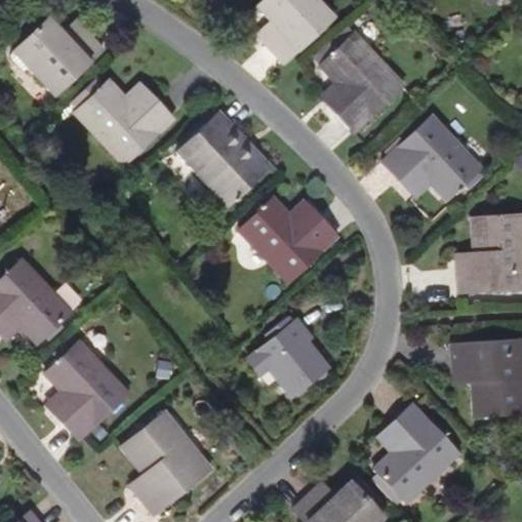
[(336,16),(321,0),(265,0),(259,5),(276,23),(283,30),(270,42),(288,63),(336,16)]
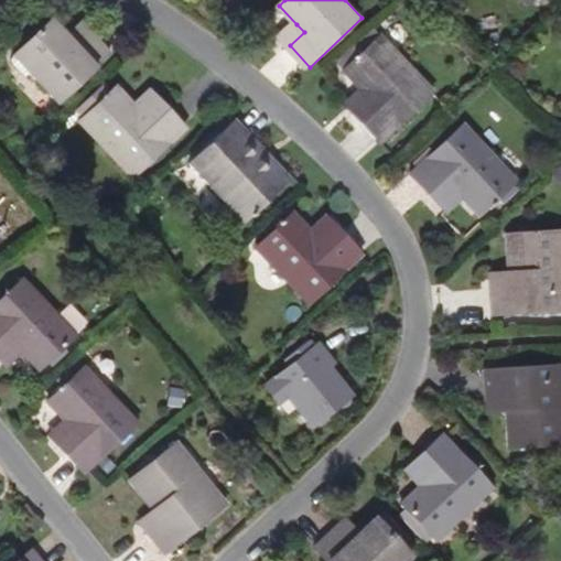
[(58,104),(111,54),(89,31),(75,44),(67,35),(52,19),(22,46),(39,64),(30,73),(58,104)]
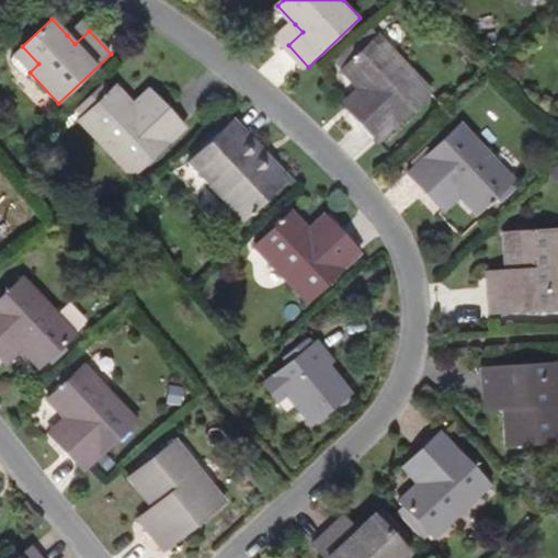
[(75,44),(89,31),(81,22),(67,35),(75,44)]
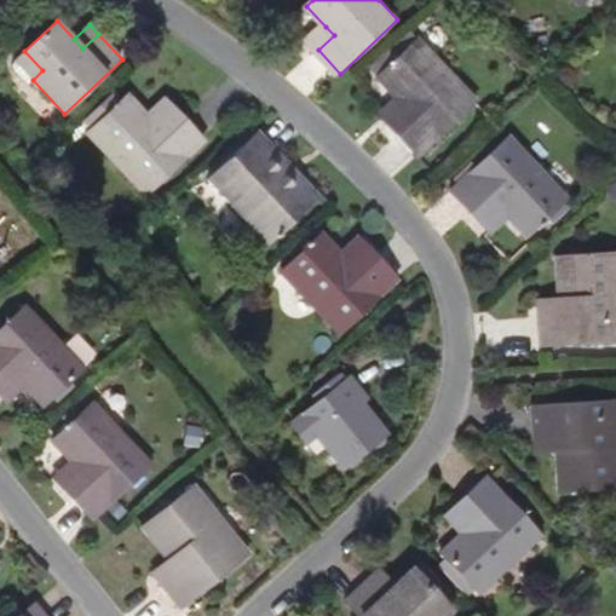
[(318,50),(334,35),(326,27),(311,41),(318,50)]
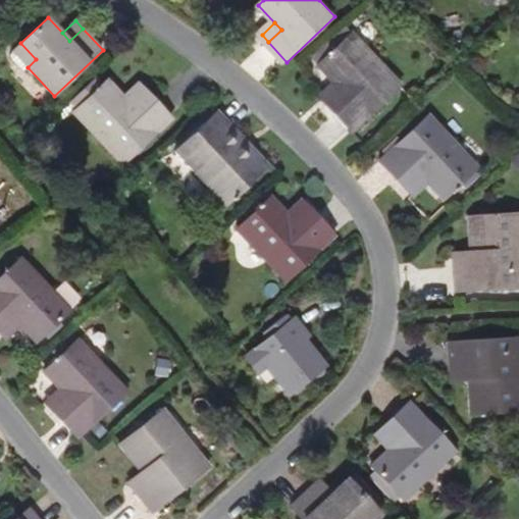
[(405,81),(356,29),(322,60),(338,76),(347,85),(331,99),(356,126),(405,81)]
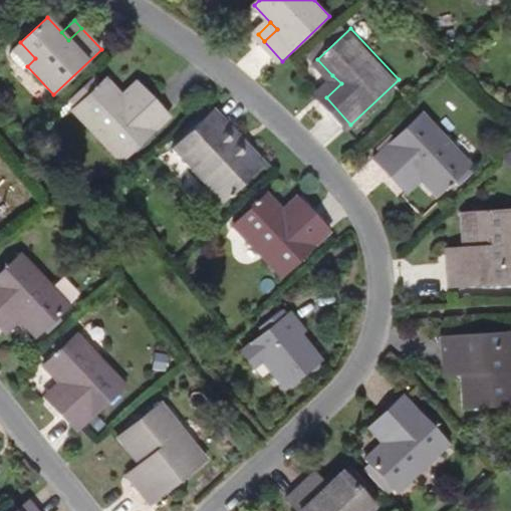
[(35,58),(20,42),(12,49),(27,66),(35,58)]
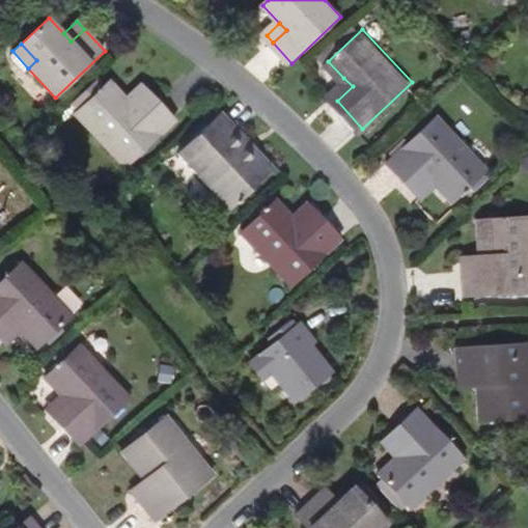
[(337,101),(353,86),(343,78),(329,92),(337,101)]
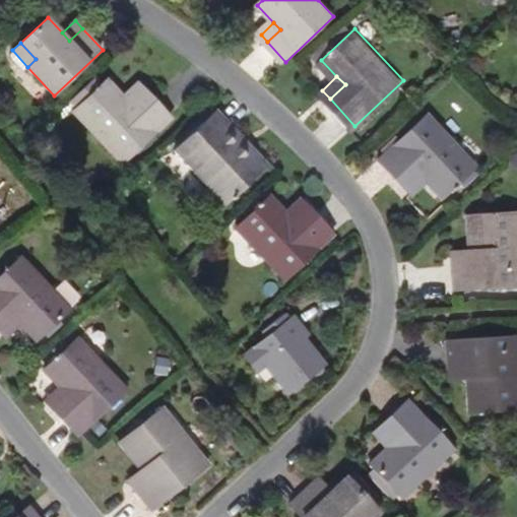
[(122,163),(172,117),(146,89),(131,104),(124,97),(108,78),(74,110),(122,163)]
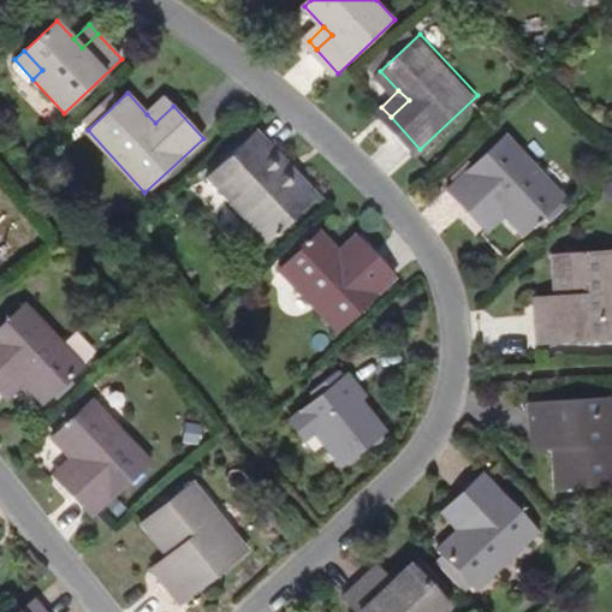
[(155,123),(173,106),(165,96),(147,114),(155,123)]
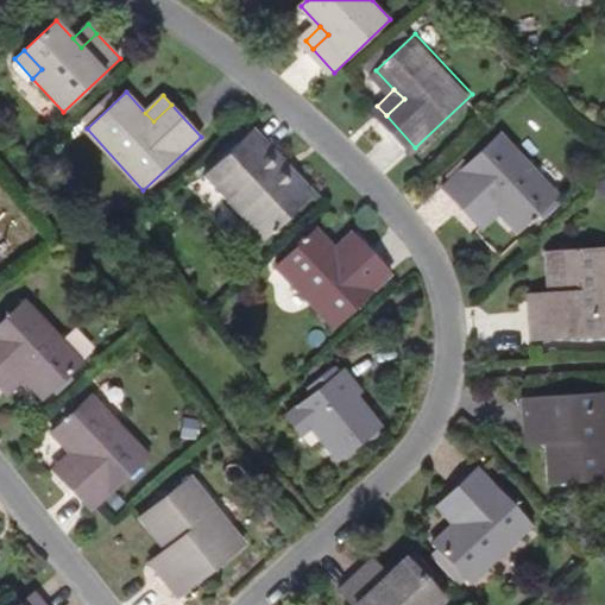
[(295,169),(256,127),(246,137),(285,178),(295,169)]
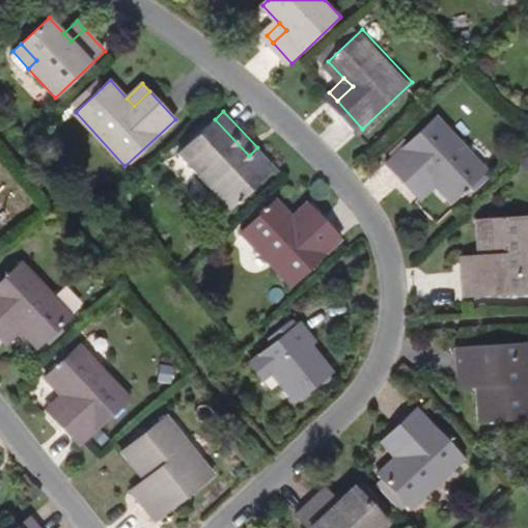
[(488,166),(439,112),(389,159),(415,187),(429,173),(438,183),(452,199),(488,166)]
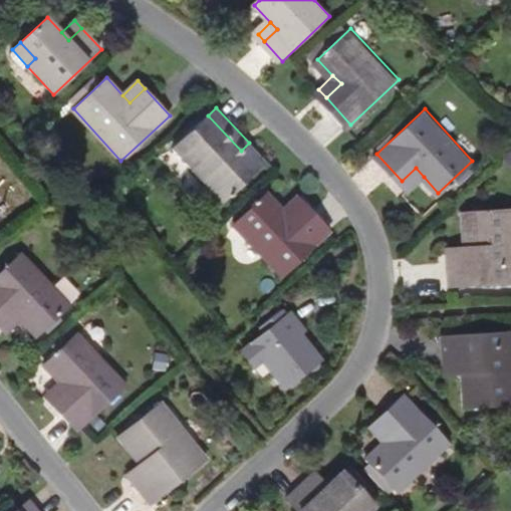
[(222,200),(265,160),(249,143),(241,151),(208,115),(174,148),(222,200)]
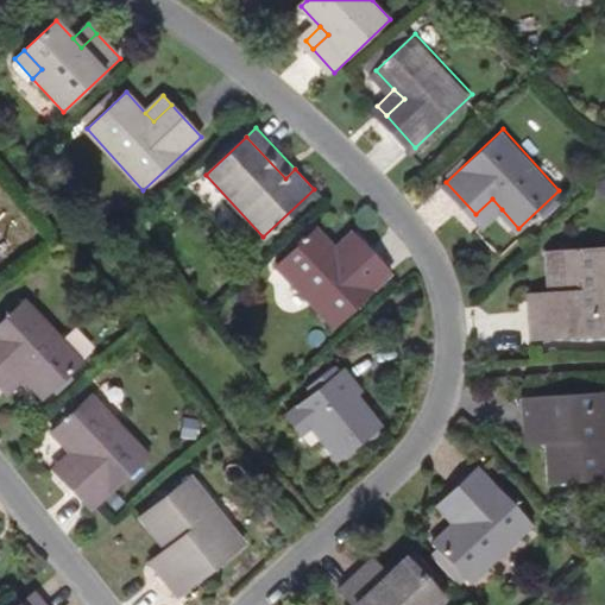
[(485,225),(502,209),(492,199),(476,214),(485,225)]
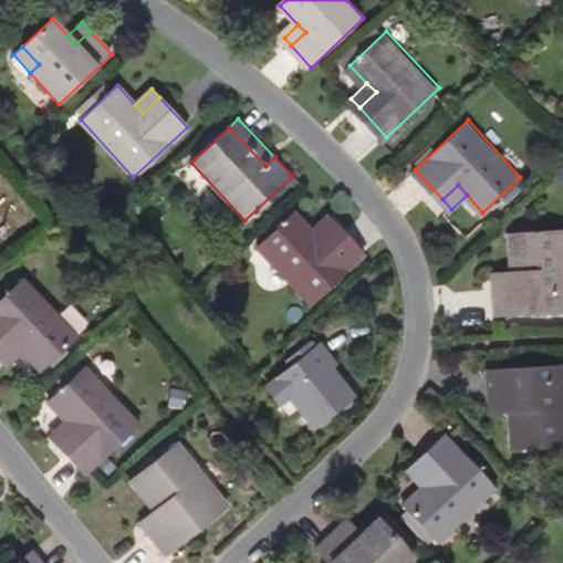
[(368,257),(340,226),(322,243),(313,233),(298,216),(260,249),(313,308),(368,257)]
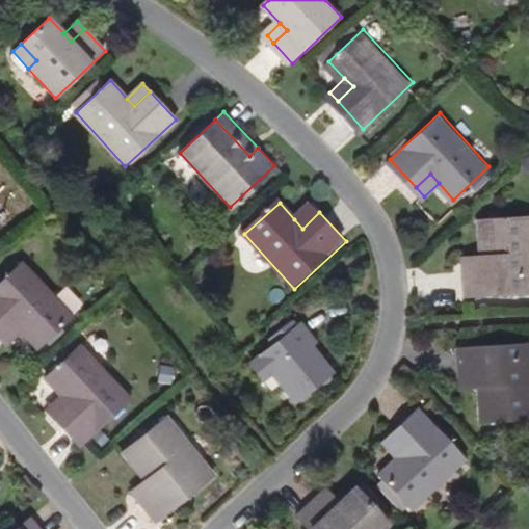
[(302,229),(319,212),(312,204),(294,219),(302,229)]
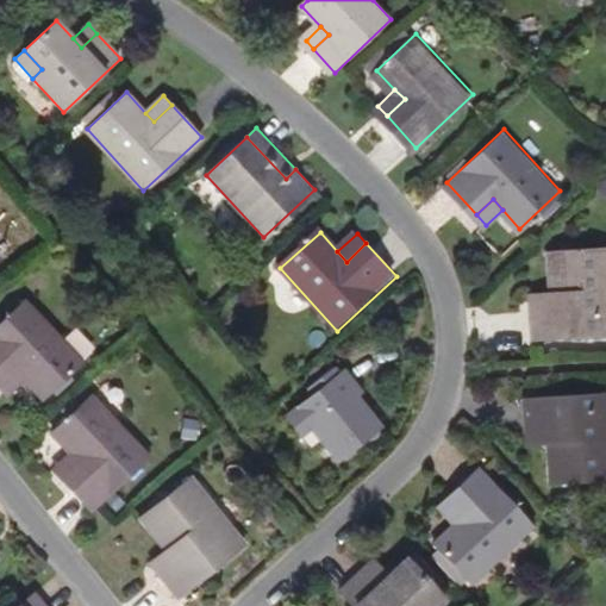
[(605,245),(545,250),(548,289),(549,304),(530,306),(532,337),(605,331),(605,245)]
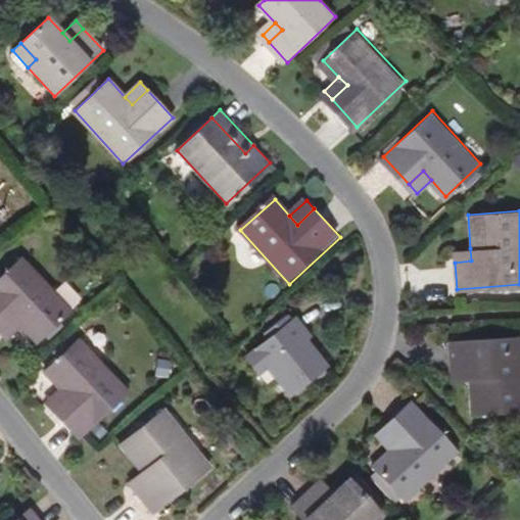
[(471,261),(470,248),(455,249),(455,263),(471,261)]
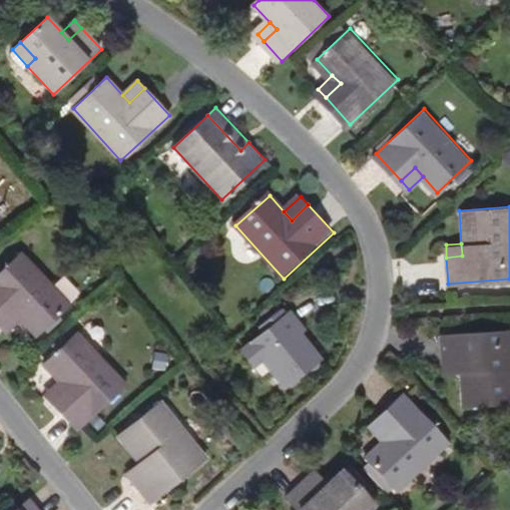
[(70,303),(23,250),(0,272),(0,323),(15,310),(23,318),(37,333),(70,303)]
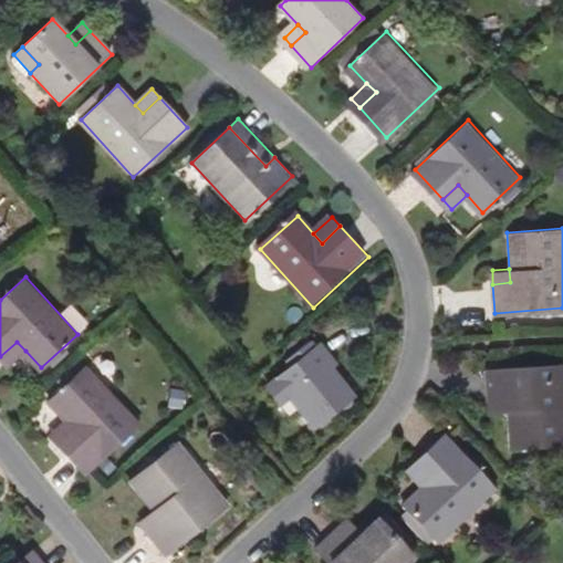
[(0,358),(8,367),(25,351),(17,342),(0,356),(0,358)]
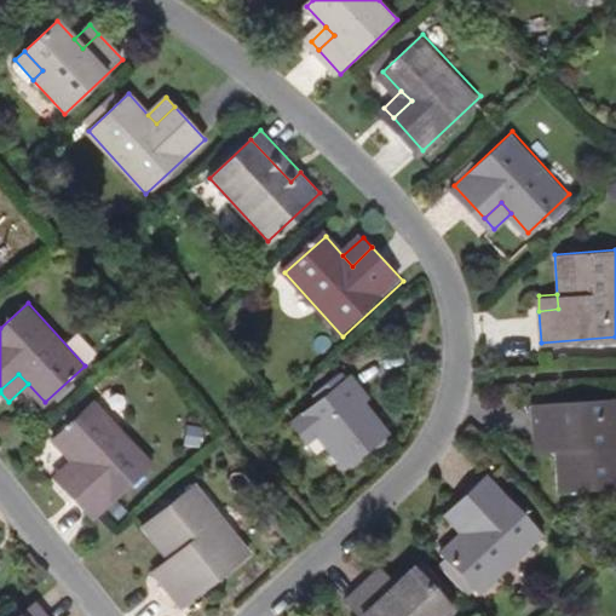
[(391,432),(358,390),(363,386),(353,374),(294,420),(310,439),(321,432),(346,466),(391,432)]
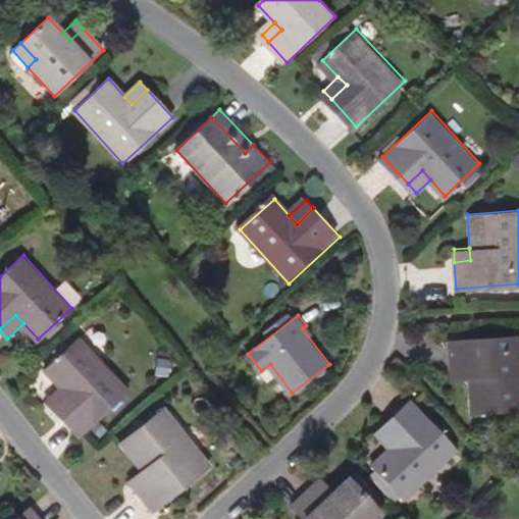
[(79,434),(128,388),(80,335),(46,367),(62,385),(69,392),(54,406),(79,434)]
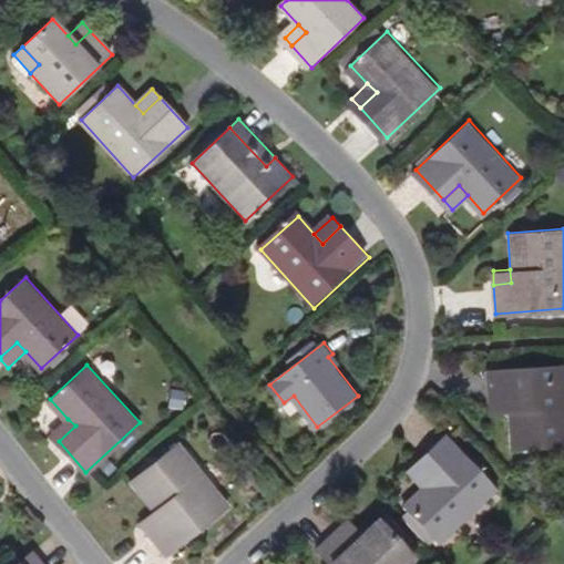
[(563,366),(490,371),(491,400),(510,399),(510,410),(512,449),(563,444),(563,366)]
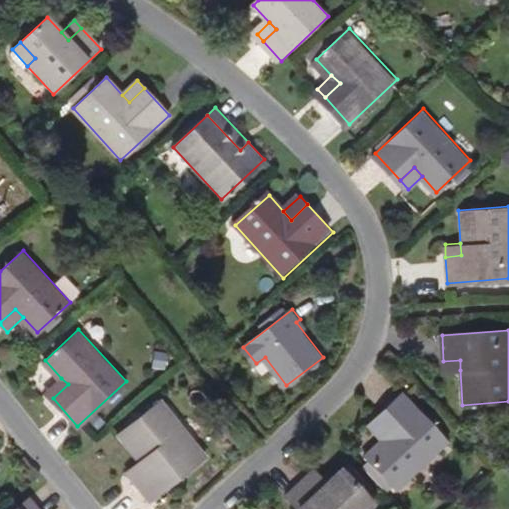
[(460,370),(460,360),(443,361),(444,371),(460,370)]
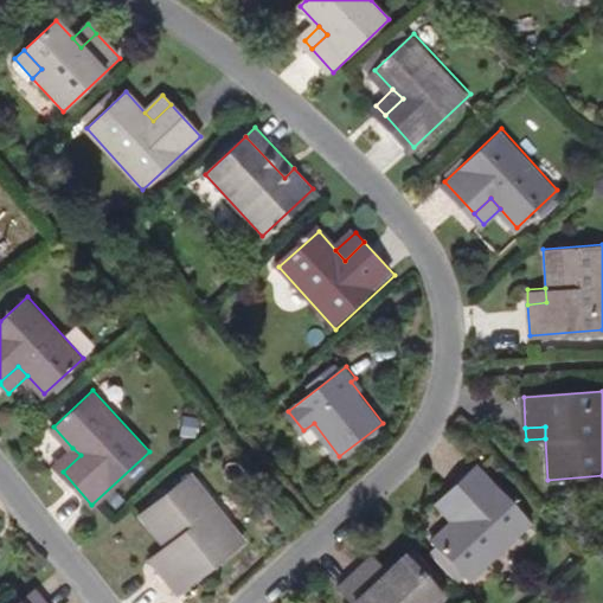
[(63,472),(81,455),(72,448),(56,462),(63,472)]
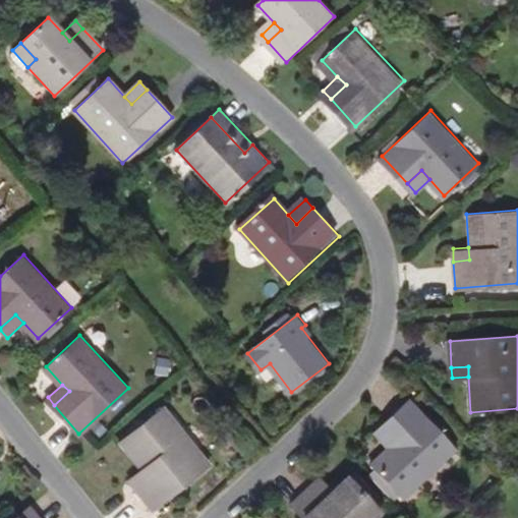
[(407,500),(459,451),(413,401),(386,426),(399,441),(391,448),(373,463),(407,500)]
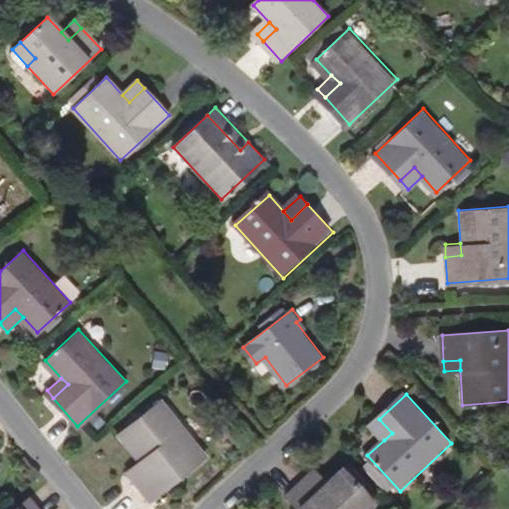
[(206,455),(162,398),(118,432),(141,460),(147,468),(135,478),(151,499),(206,455)]
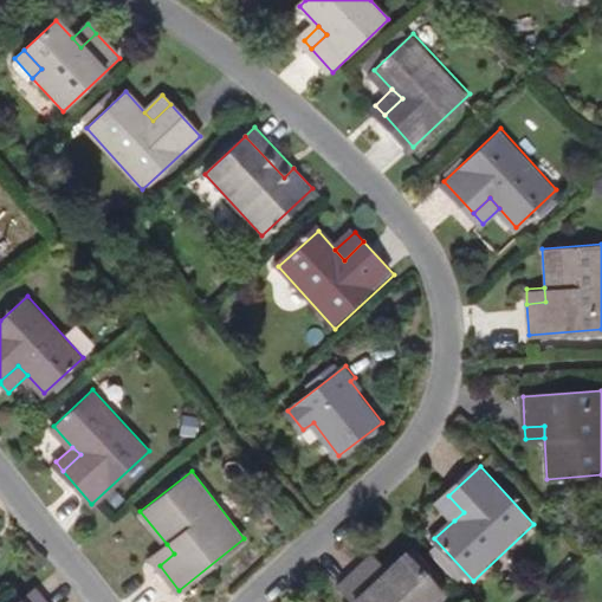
[(454,520),(464,512),(448,496),(439,505),(454,520)]
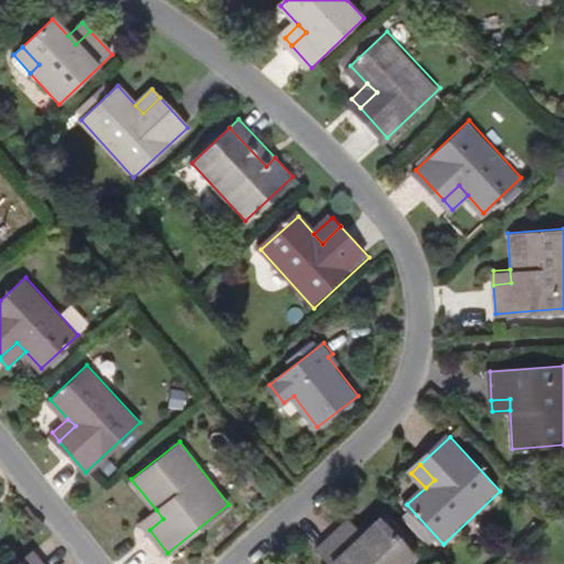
[(163,519),(156,510),(143,520),(150,530),(163,519)]
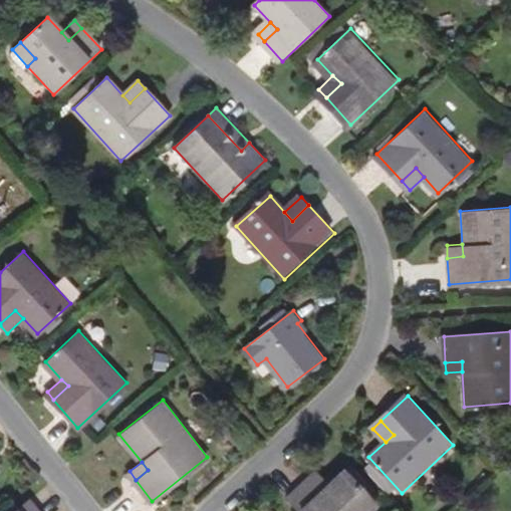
[(352,510),(368,497),(344,471),(328,486),(320,494),(306,480),(289,497),(301,510),(352,510)]
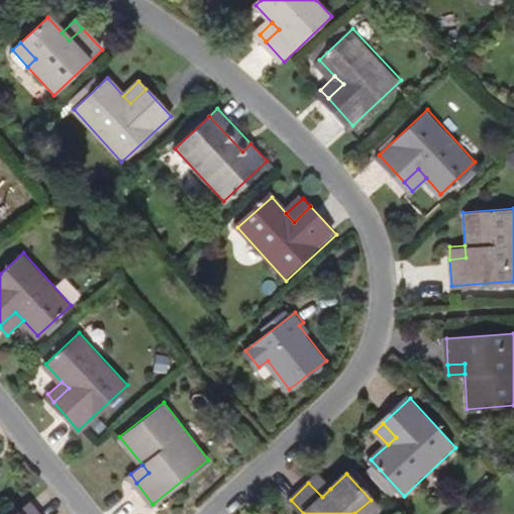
[(330,489),(317,475),(308,483),(322,497),(330,489)]
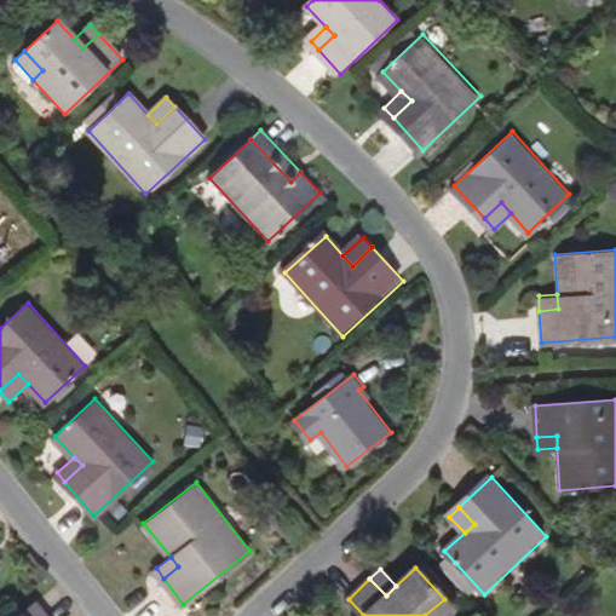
[(445,615),(454,609),(444,599),(425,615),(445,615)]
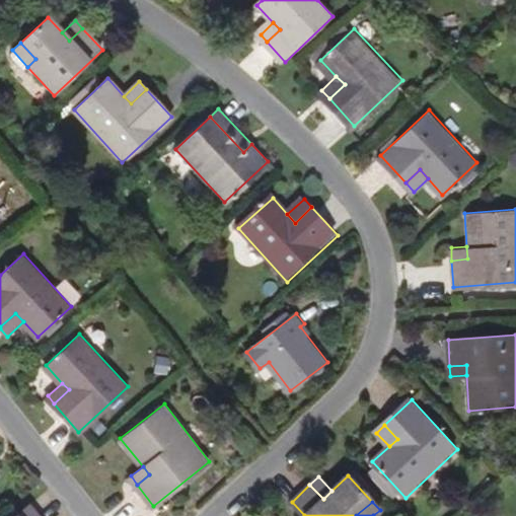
[(38,515),(29,504),(13,515),(38,515)]
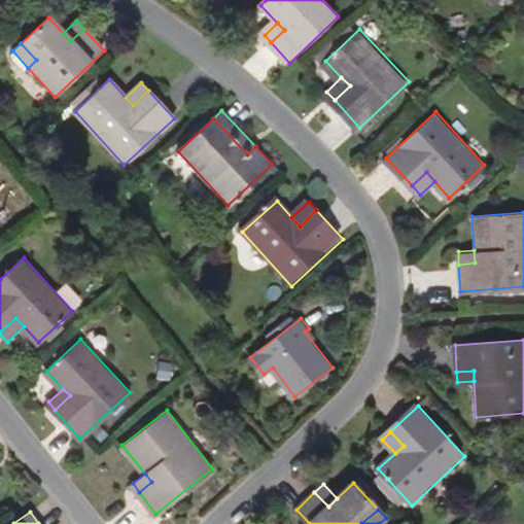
All buildings are outlined.
